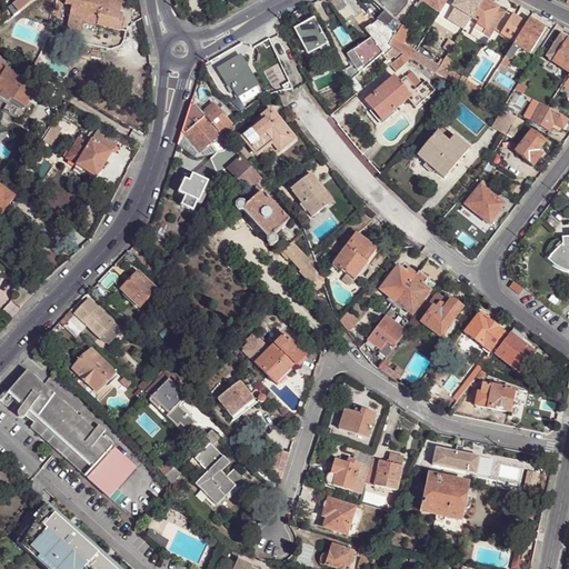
[(20,12),(32,2),(30,0),(19,0),(13,5),(20,12)]
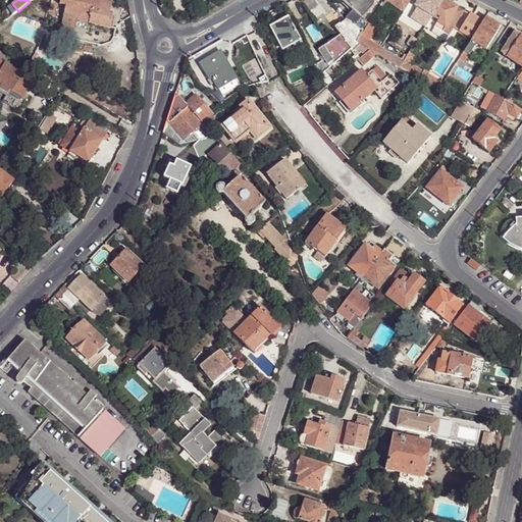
[(63,18),(77,20),(109,28),(112,15),(109,14),(112,0),(60,0),(60,4),(65,5),(63,18)]
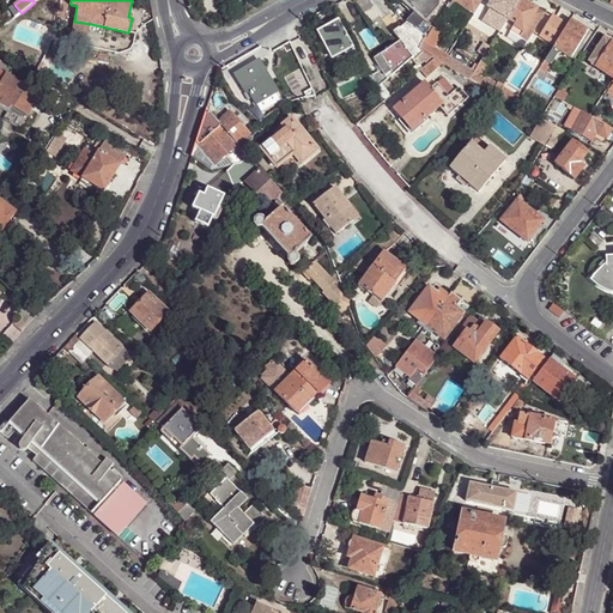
[(416,13),(425,22),(439,4),(435,0),(413,0),(408,7),(416,13)]
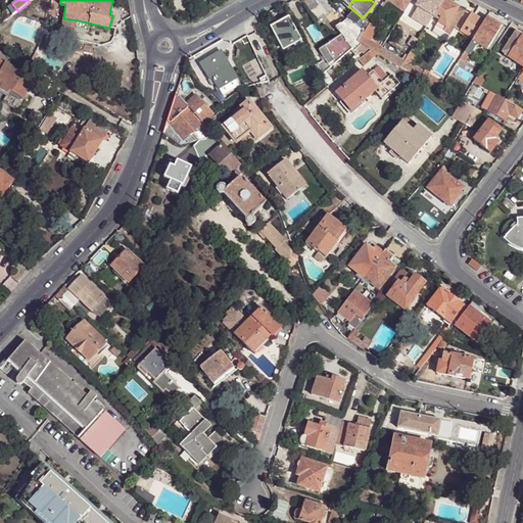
[(409,0),(386,0),(402,11),(409,0)]
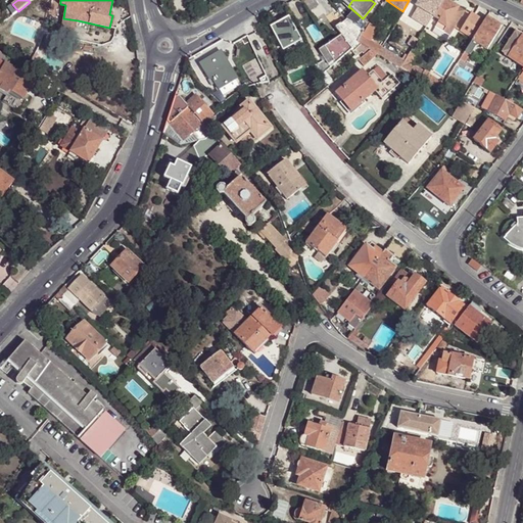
[(427,13),(432,16),(442,0),(418,0),(415,6),(420,9),(427,13)]
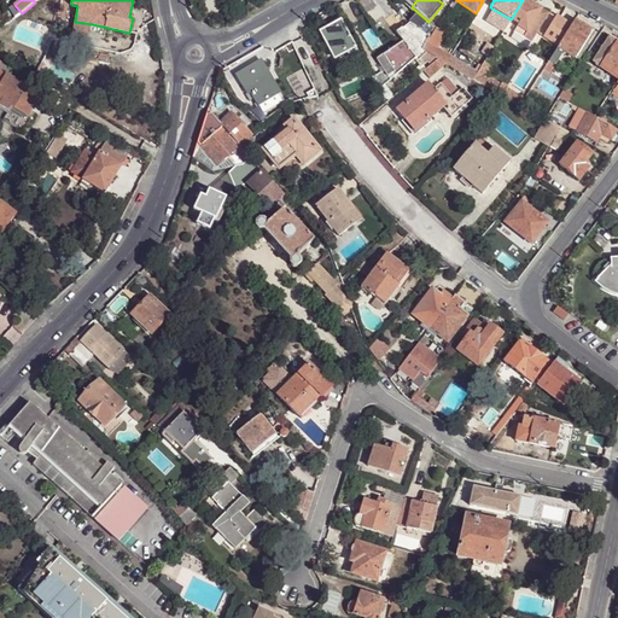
[(511,19),(511,21),(518,24),(513,33),(528,41),(547,13),(528,0),(525,0),(523,0),(511,19)]
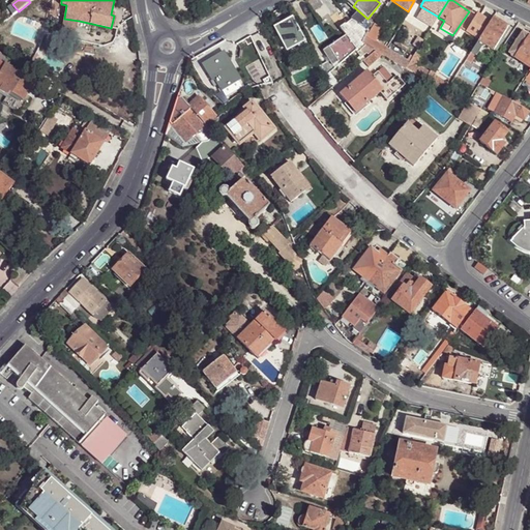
[(13,16),(19,11),(12,4),(7,8),(13,16)]
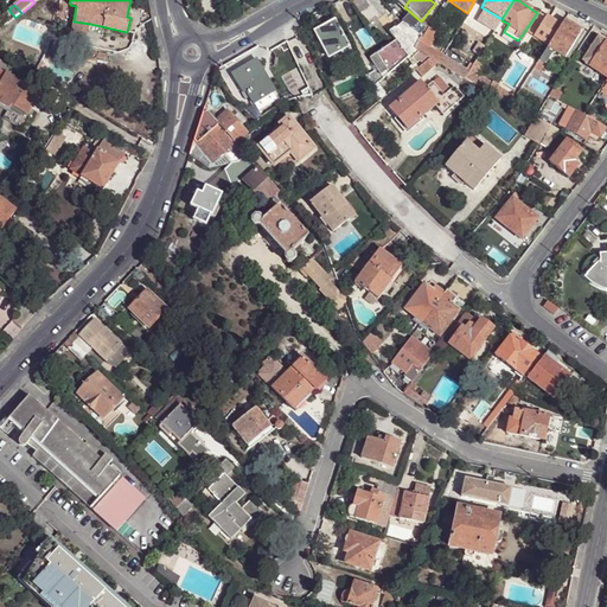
[(496,16),(487,11),(480,23),(489,27),(496,16)]
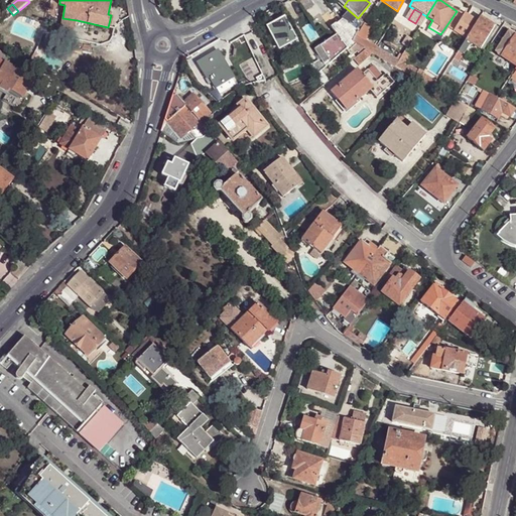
[(348,24),(359,32),(364,23),(358,18),(350,11),(346,15),(343,13),(339,17),(342,20),(348,24)]
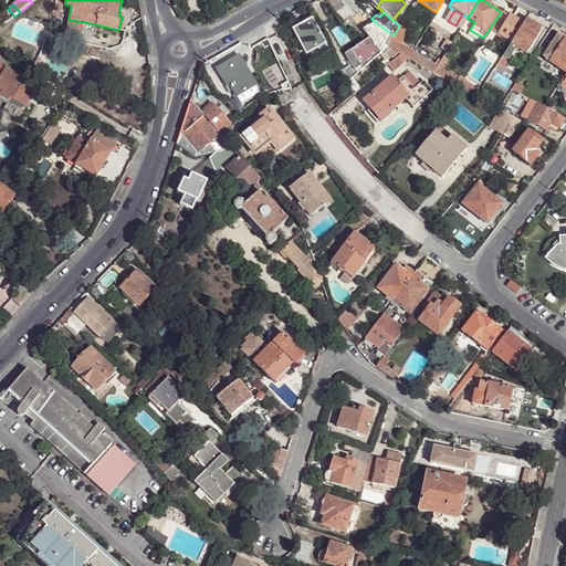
[(511,42),(522,23),(509,14),(496,33),(511,42)]
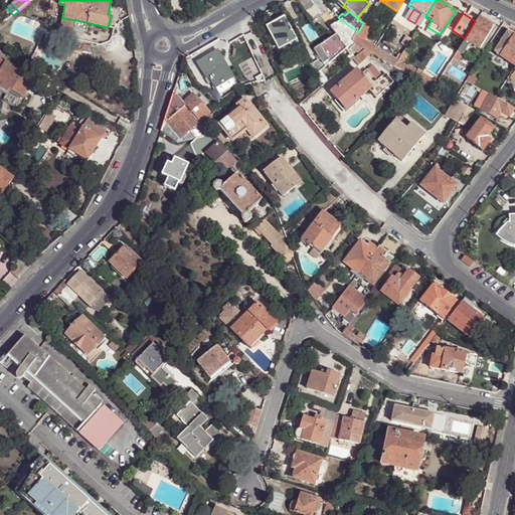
[(269,26),(284,17),(283,14),(268,23),(269,26)]
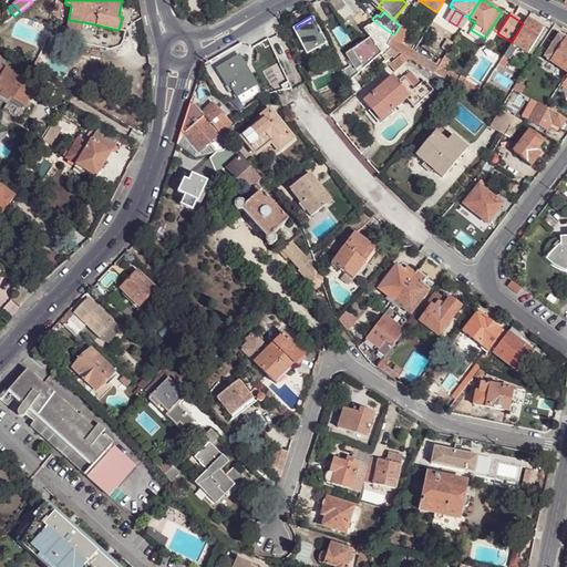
[(307,53),(326,42),(312,19),(296,29),(299,35),(298,37),(307,53)]
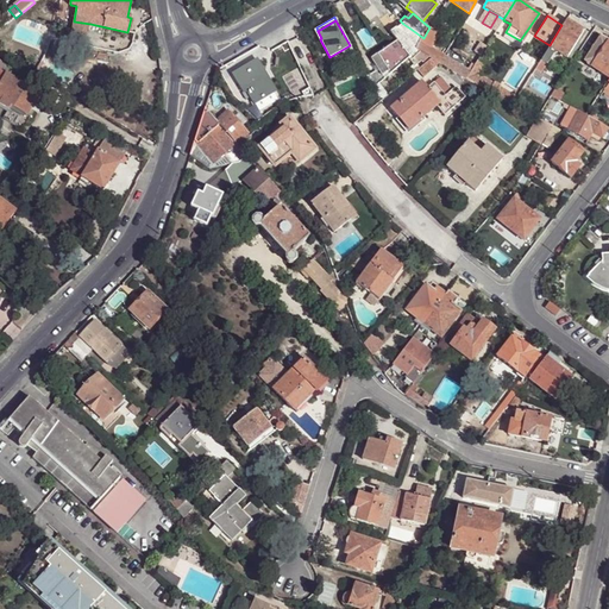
[(88,36),(90,24),(74,22),(71,32),(88,36)]
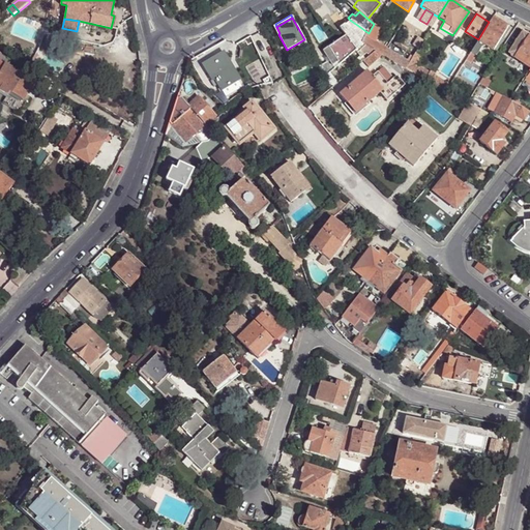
[(507,28),(492,19),(489,22),(478,39),(477,40),(482,45),(493,51),(497,43),(500,39),(507,28)]
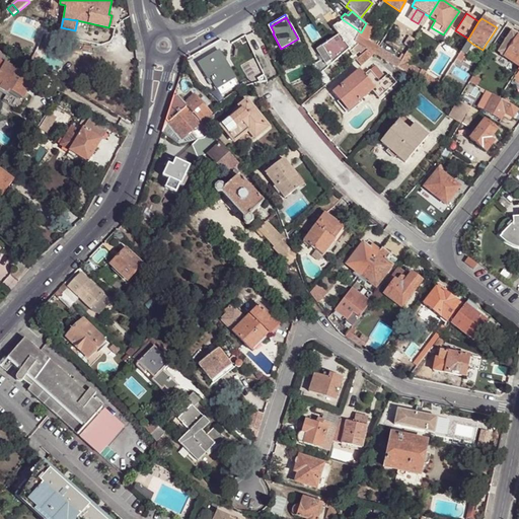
[(344,31),(350,24),(344,20),(335,27),(339,34),(344,31)]
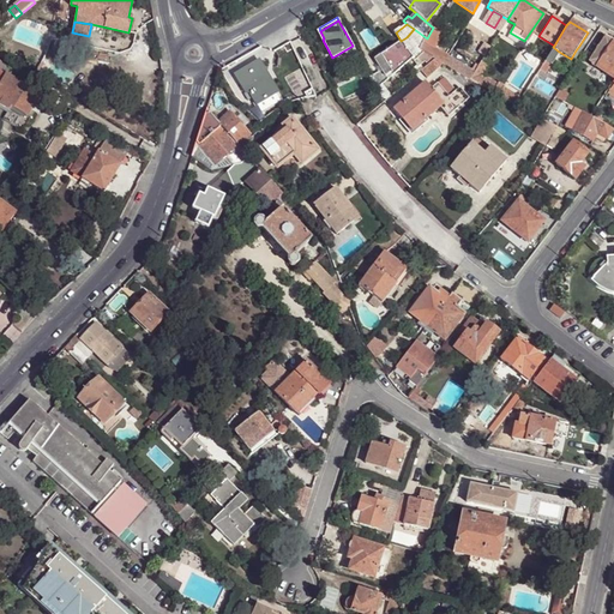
[(411,59),(420,50),(419,50),(423,42),(427,38),(414,29),(407,37),(401,41),(411,59)]
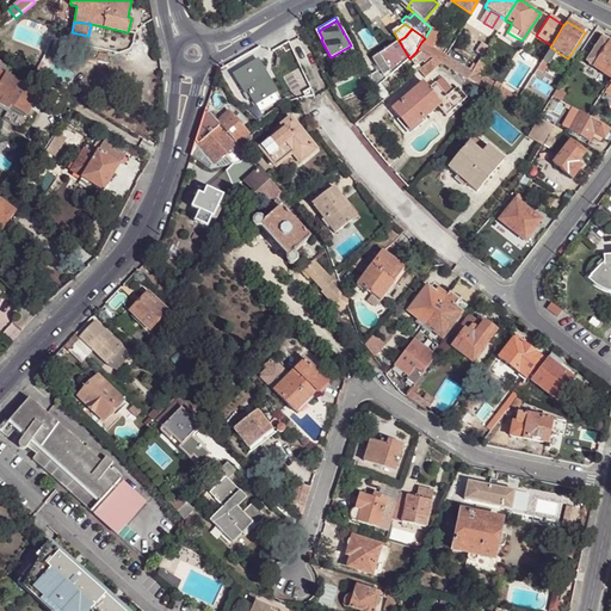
[(593,67),(609,42),(600,38),(585,62),(593,67)]
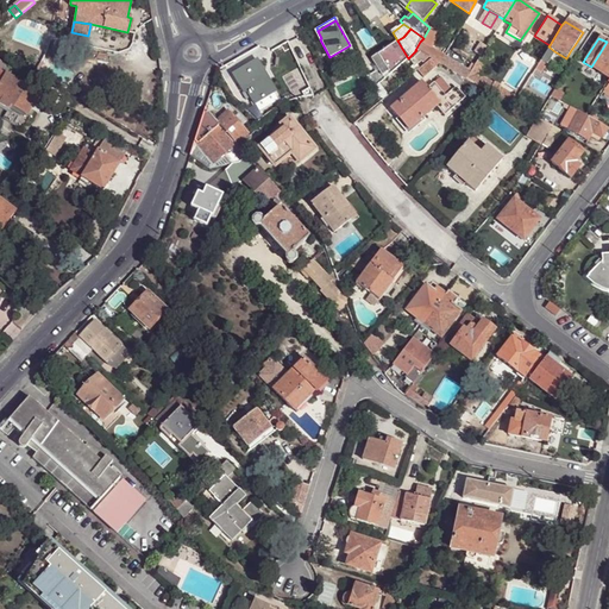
[(397,41),(395,42),(376,55),(390,75),(403,63),(407,60),(408,58),(397,41)]
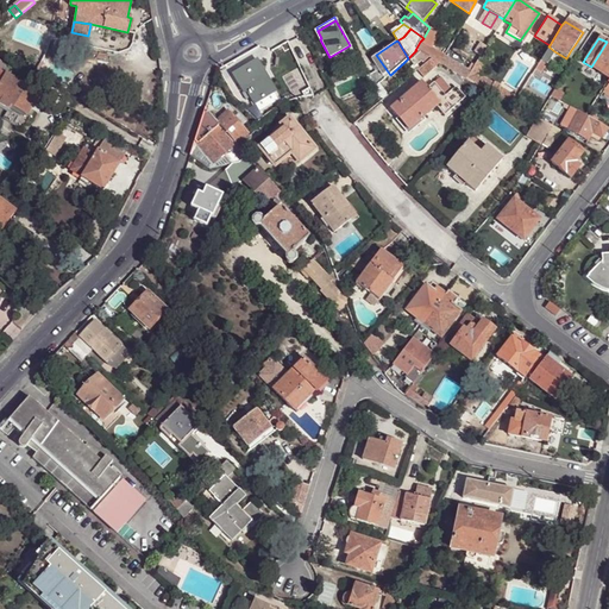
[(431,58),(439,63),(444,56),(420,42),(415,50),(416,50),(428,57),(431,58)]
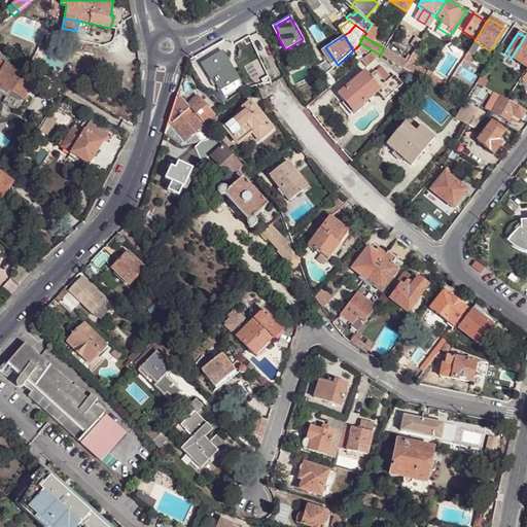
[(512,58),(526,68),(526,66),(526,37),(525,36),(512,58)]
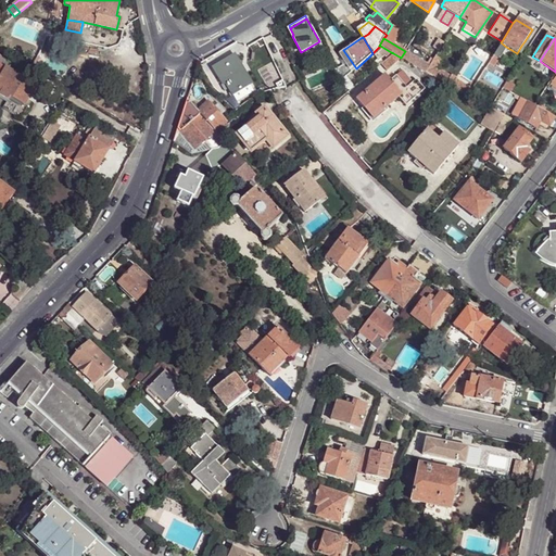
[(323,49),(319,41),(301,52),(302,54),(314,48),(316,52),(323,49)]
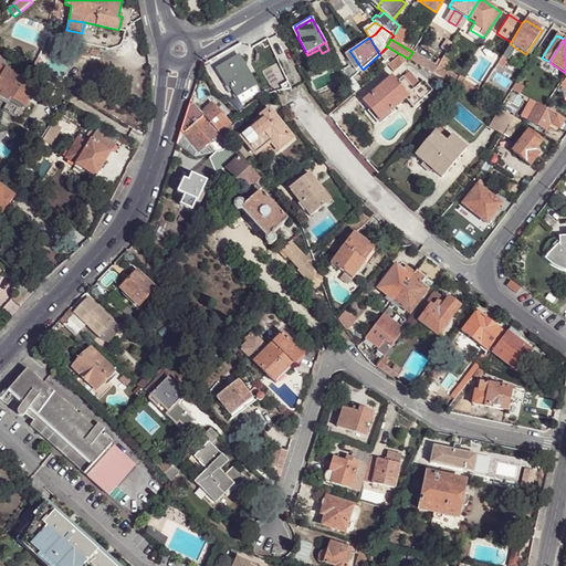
[(510,43),(502,55),(507,60),(515,48),(510,43)]
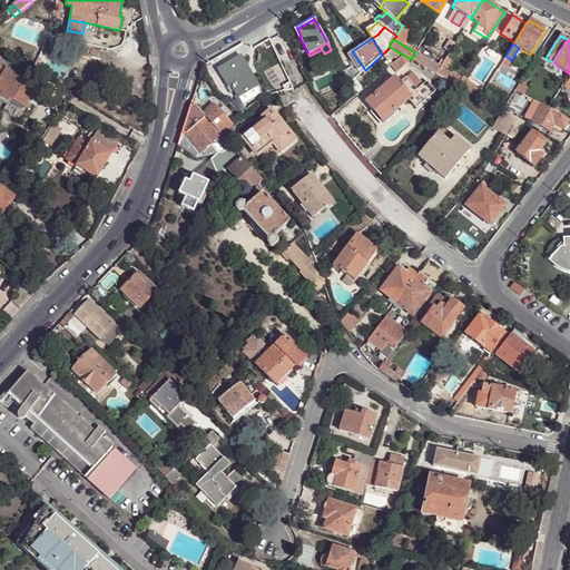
[(394,59),(401,53),(390,47),(382,55),(381,56),(385,60),(386,62),(390,60),(393,57),(394,59)]
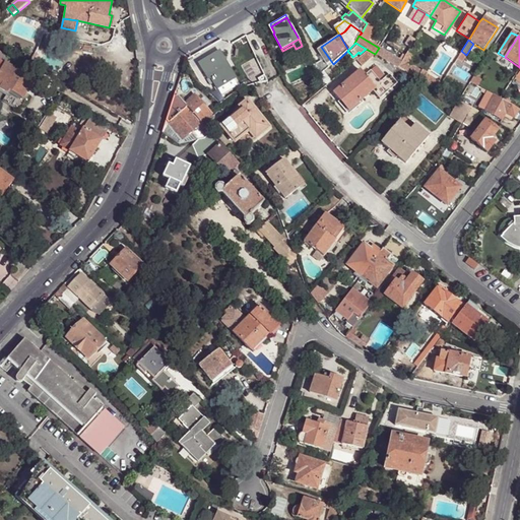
[(328,68),(333,64),(321,47),(317,51),(328,68)]
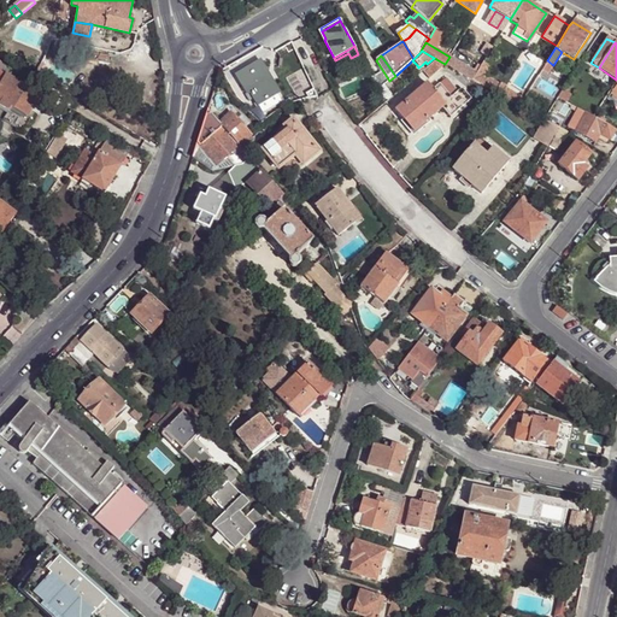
[(445,64),(451,68),(454,59),(450,57),(445,64)]
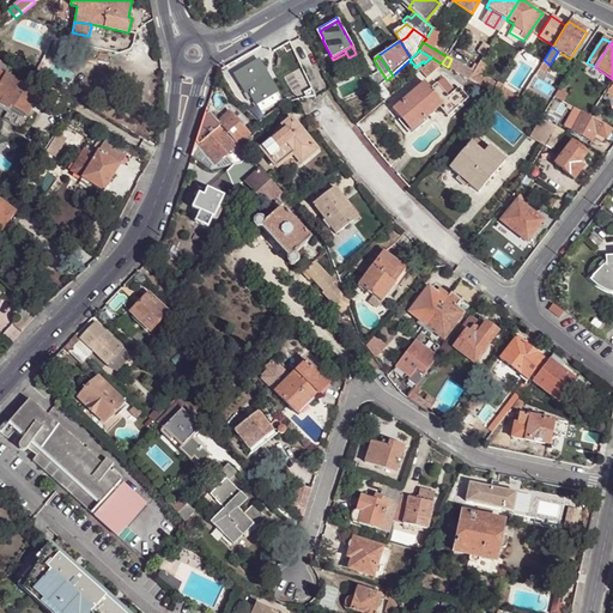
[(0,102),(10,108),(11,109),(13,107),(28,115),(42,95),(24,83),(28,78),(0,59),(0,102)]
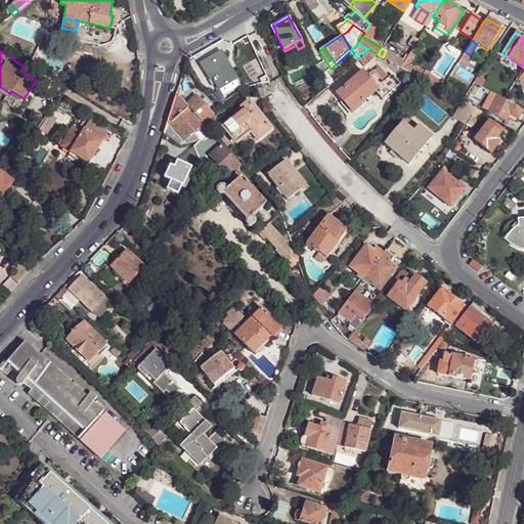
[(375,58),(378,54),(370,50),(361,58),(358,60),(364,67),(375,58)]
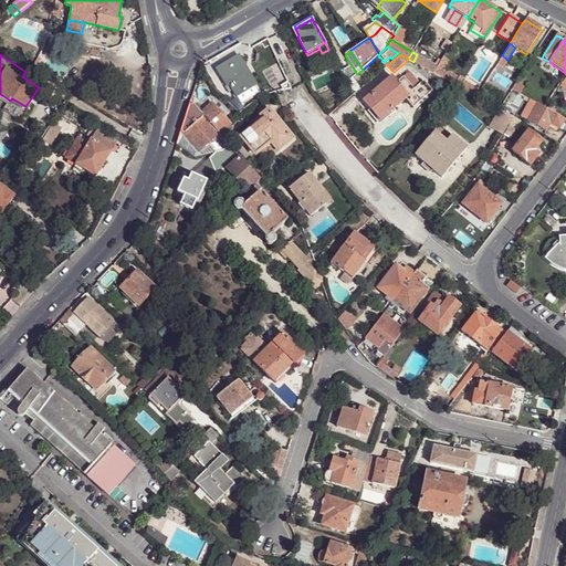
[(413,62),(420,66),(425,59),(417,54),(413,62)]
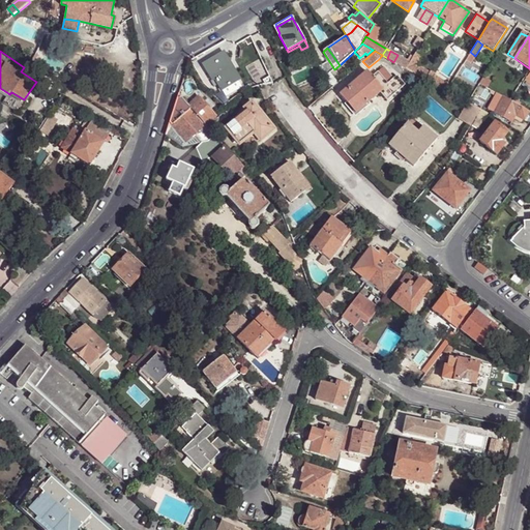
[(203,65),(212,81),(215,79),(218,85),(223,91),(224,90),(238,81),(239,80),(231,66),(232,66),(224,53),(203,65)]
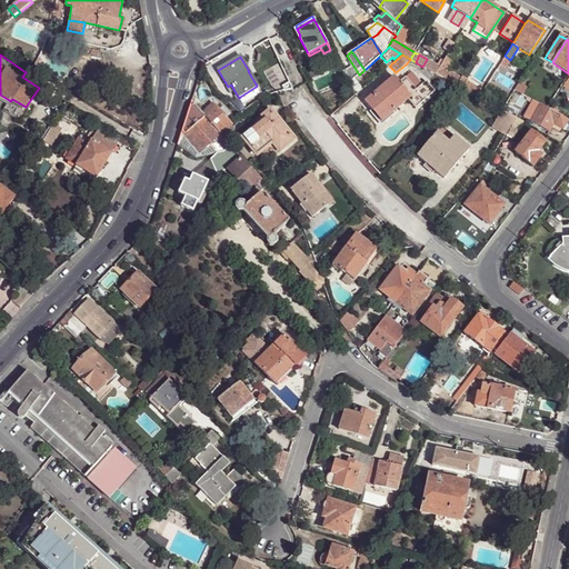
[(445,58),(440,66),(447,70),(451,62),(445,58)]
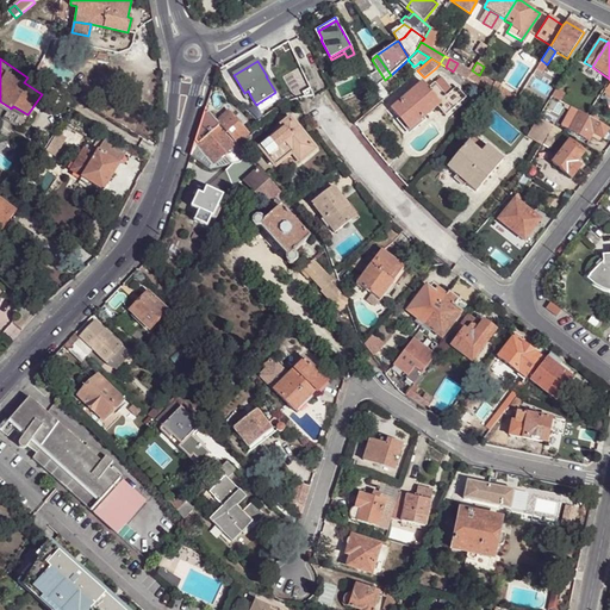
[(461,76),(466,79),(471,72),(465,68),(461,73),(459,70),(458,74),(461,76)]
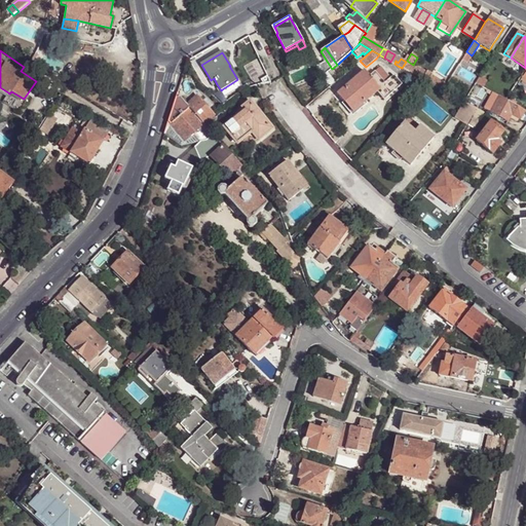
[(419,77),(421,79),(425,73),(413,65),(407,61),(406,62),(402,68),(419,77)]
